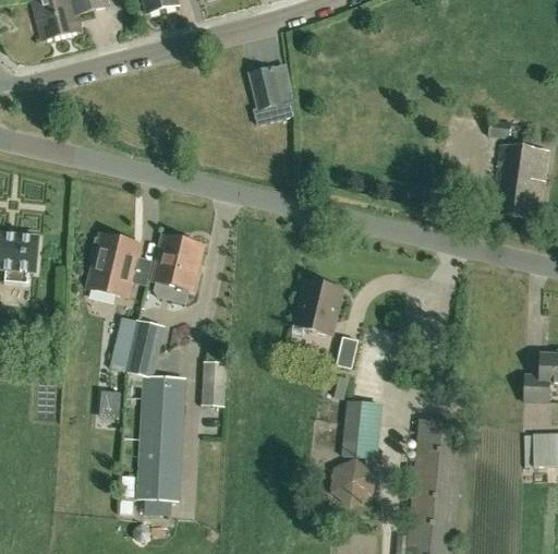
[(31,0),(41,37),(81,27),(76,11),(108,3),(107,0),(31,0)]
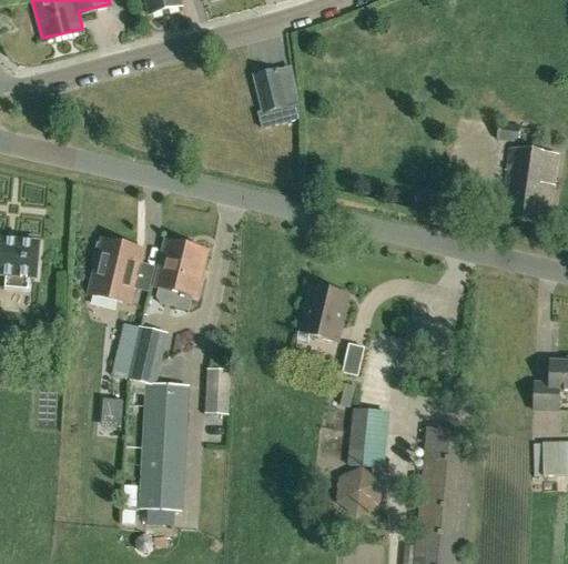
[(181,2),(180,0),(145,0),(149,11),(181,2)]
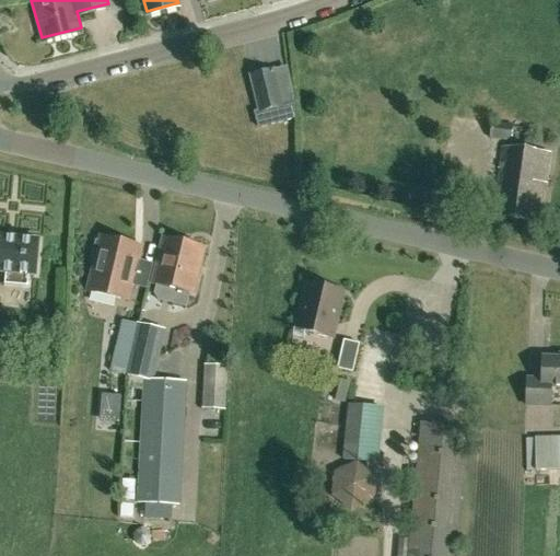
[(273,67),(252,72),(260,107),(254,108),(258,125),(294,115),(293,100),(282,102),(273,67)]
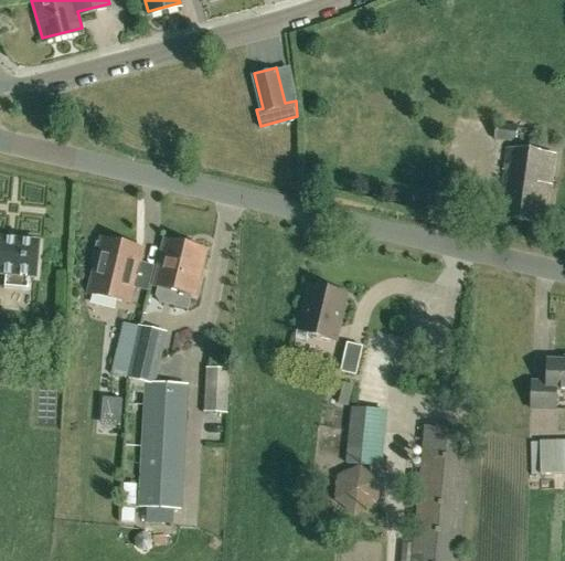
[(515,138),(518,122),(496,118),(493,136),(515,138)]
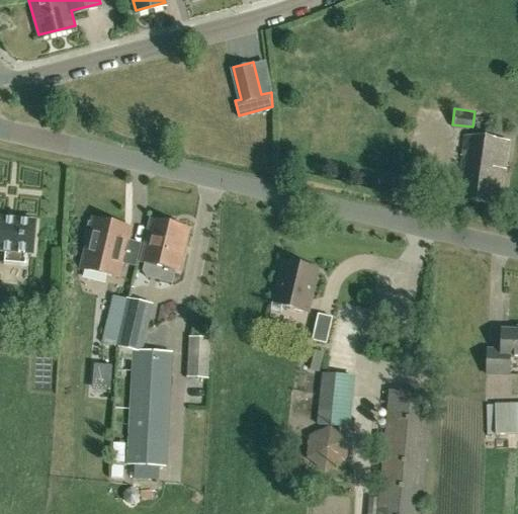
[(505,164),(508,138),(463,133),(456,195),(495,200),(500,164),(505,164)]
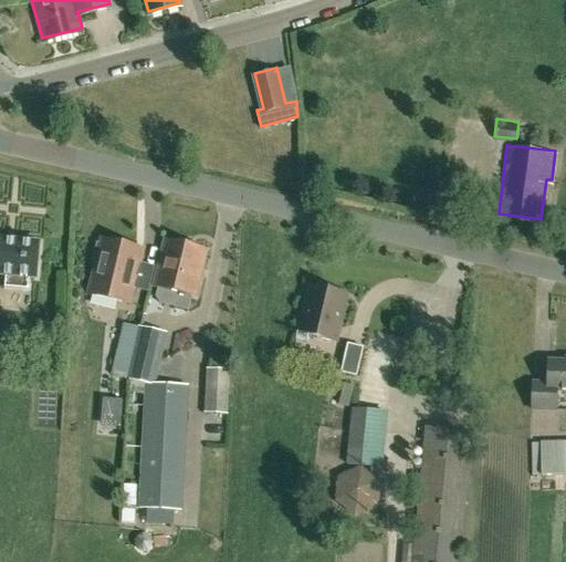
[(35,274),(39,238),(0,233),(0,270),(4,271),(3,284),(29,287),(30,273),(35,274)]
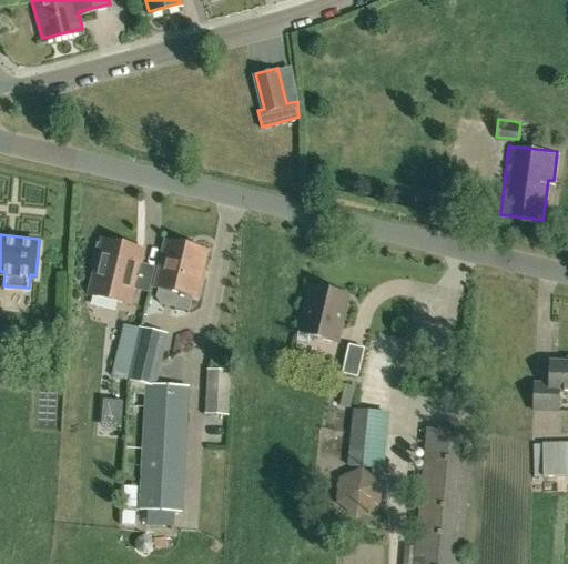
[(206,247),(195,244),(195,240),(182,237),(180,241),(165,238),(154,283),(195,292),(206,247)]
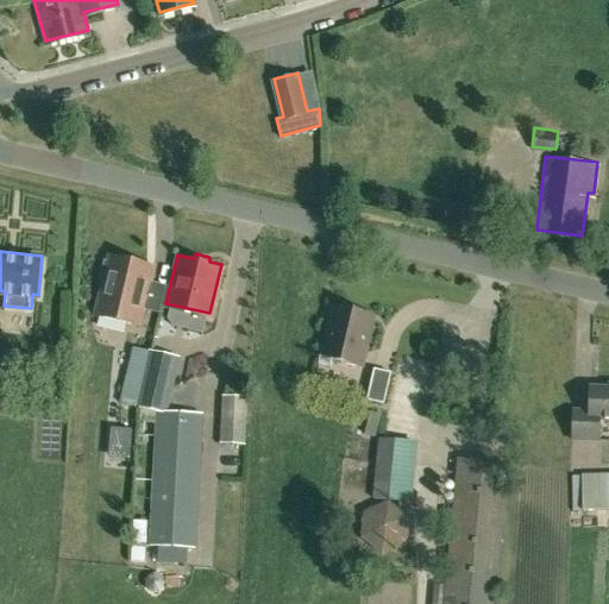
[(100,275),(105,276),(95,312),(139,322),(154,264),(110,255),(108,258),(105,258),(100,275)]
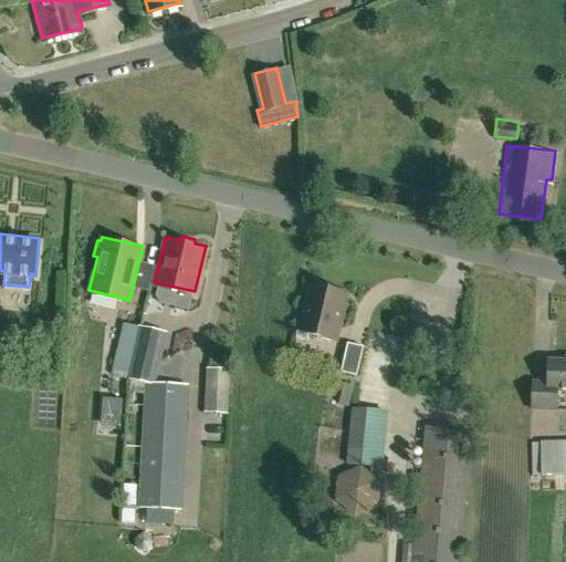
[(334,336),(345,291),(311,283),(300,329),(334,336)]
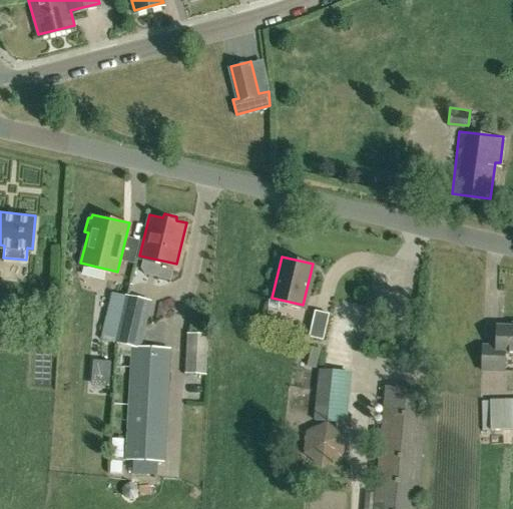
[(104,337),(115,339),(125,295),(114,292),(111,292),(102,336),(104,337)]
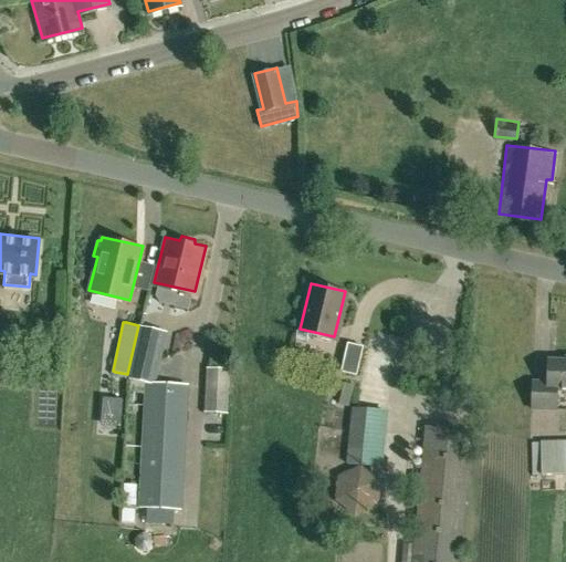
[(138,325),(127,374),(146,378),(146,380),(139,503),(147,505),(180,506),(188,382),(154,380),(159,356),(160,356),(166,330),(138,323),(138,325)]
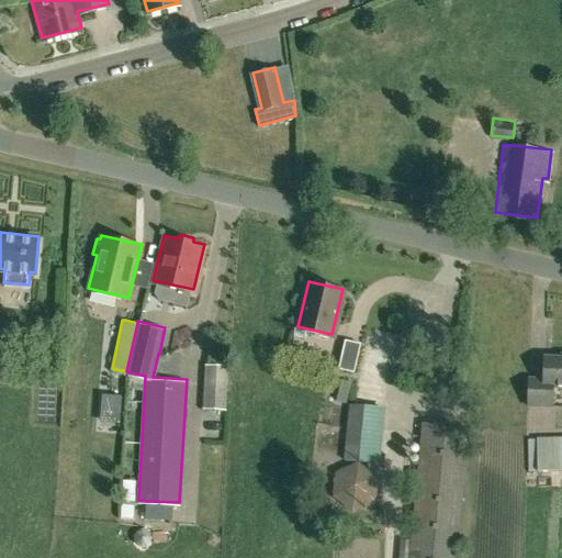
[(352,369),(359,341),(345,337),(338,365),(352,369)]
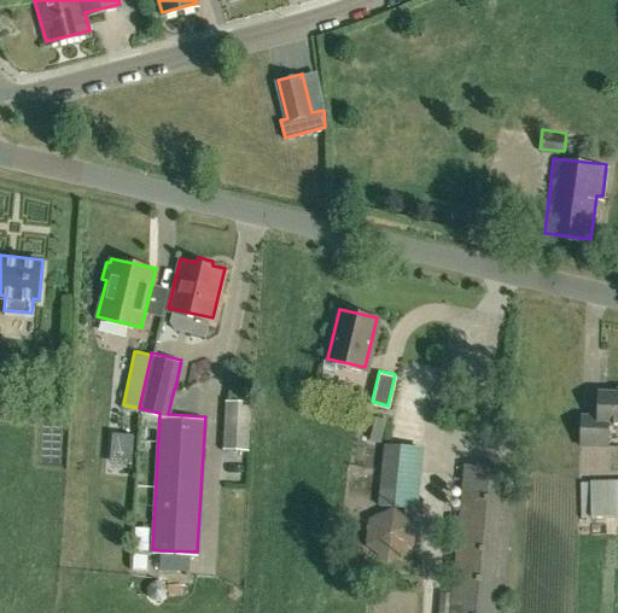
[(617,421),(617,389),(598,389),(596,413),(581,413),(581,442),(606,443),(607,421),(617,421)]
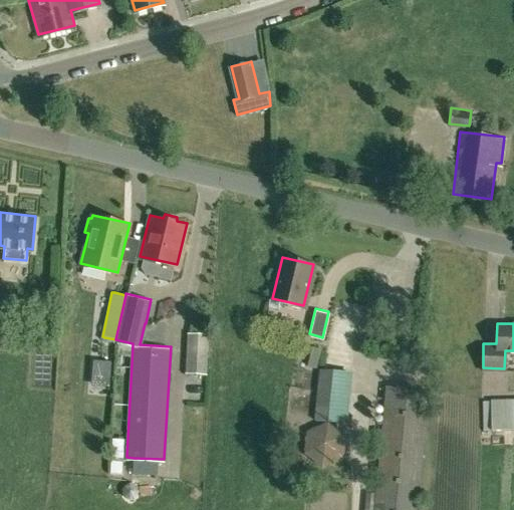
[(206,372),(209,332),(188,331),(185,370),(206,372)]
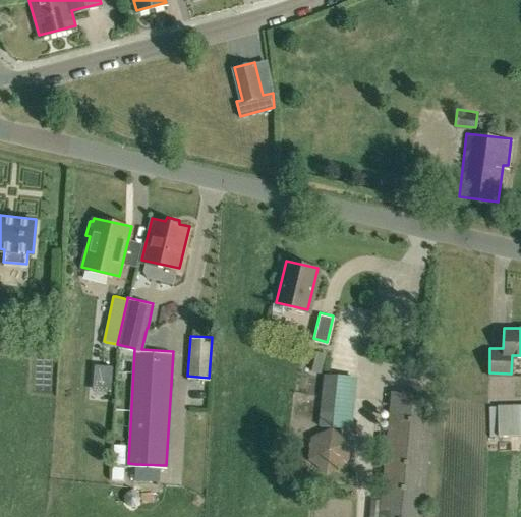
[(322,370),(325,352),(315,350),(311,368),(322,370)]
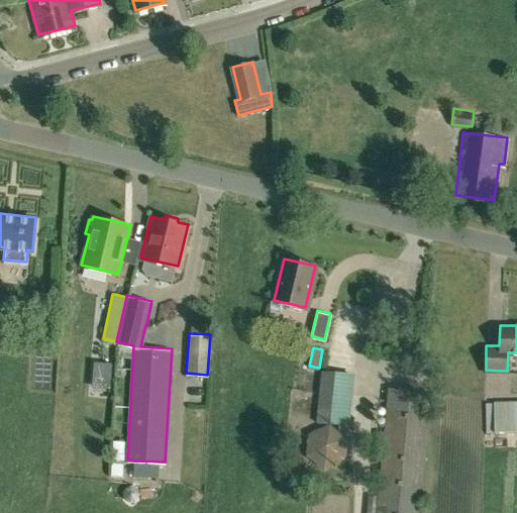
[(351,411),(354,385),(355,373),(321,369),(314,420),(329,421),(308,430),(305,453),(324,468),(345,458),(348,435),(331,422),(346,423),(347,411),(351,411)]
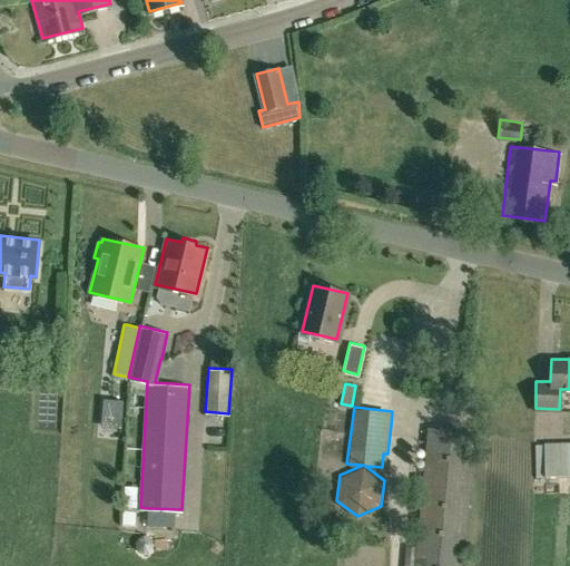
[(462,565),(475,431),(429,427),(428,429),(418,428),(415,449),(426,450),(423,475),(414,474),(413,491),(422,493),(418,535),(408,534),(403,565),(462,565)]
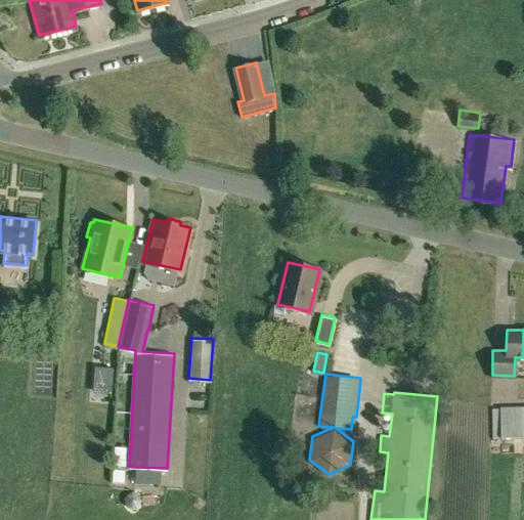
[(500,436),(523,435),(523,403),(500,405),(500,422),(500,436)]
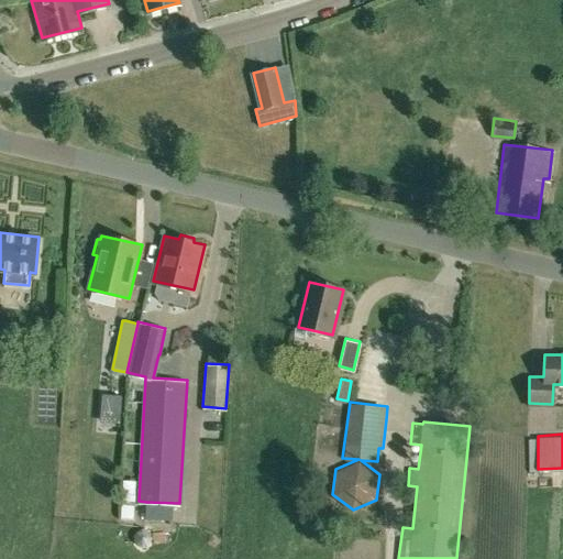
[(173,503),(146,502),(145,517),(173,518),(173,503)]
